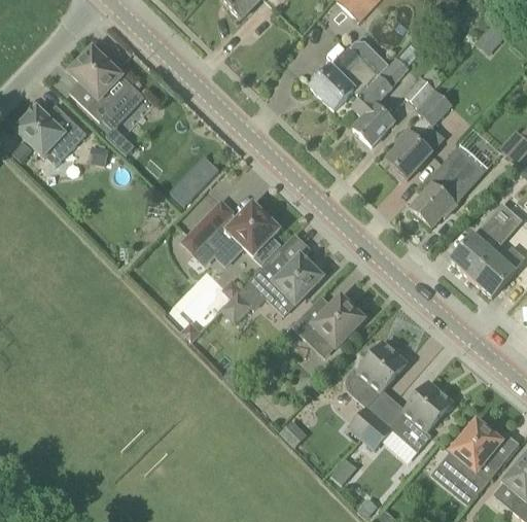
[(241,19),(258,0),(221,0),(231,8),(229,10),(236,16),(237,15),(241,19)]
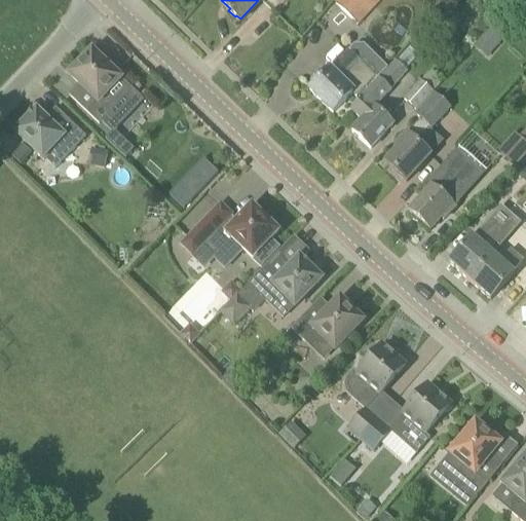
[(337,0),(359,21),(377,0),(337,0)]
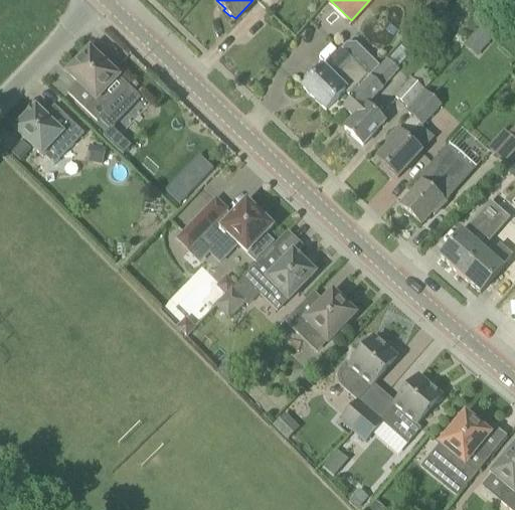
[(503,26),(490,14),(478,27),(491,39),(503,26)]
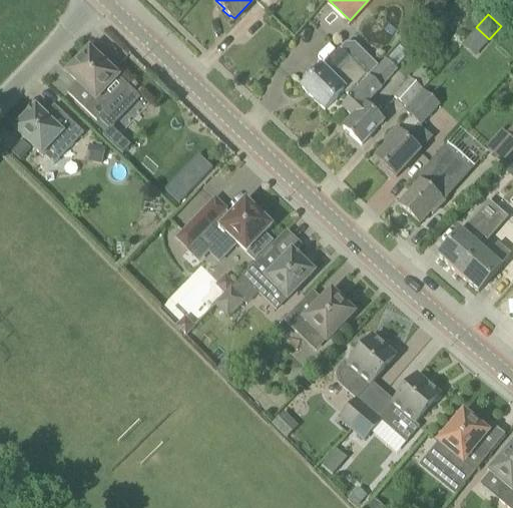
[(350,58),(353,56),(341,45),(323,65),(303,85),(326,107),(344,88),(348,92),(366,74),(350,58)]
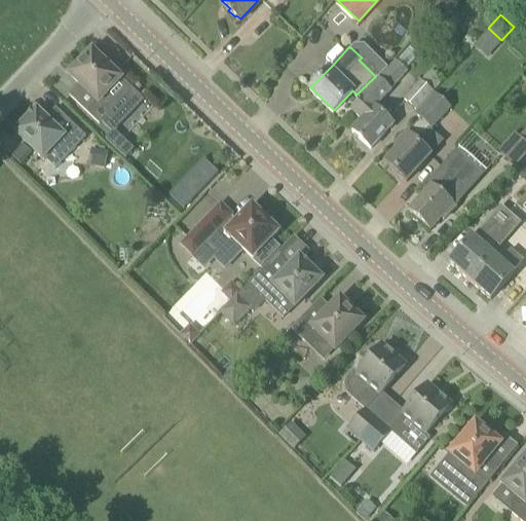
[(80,81),(70,91),(100,120),(111,108),(117,79),(120,76),(90,48),(81,58),(83,60),(80,66),(73,74),(80,81)]
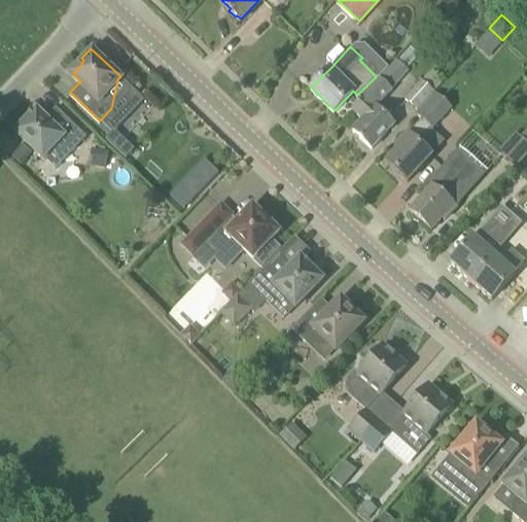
[(394,122),(377,106),(393,88),(392,88),(409,68),(397,57),(380,77),(352,106),(363,117),(353,129),(372,146),(394,122)]
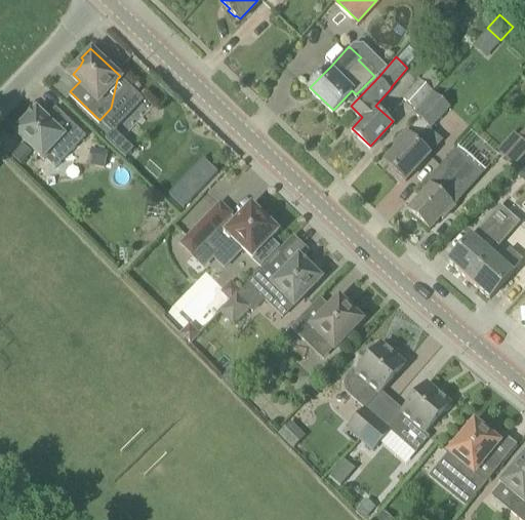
[(403,97),(415,108),(433,89),(419,77),(403,97)]
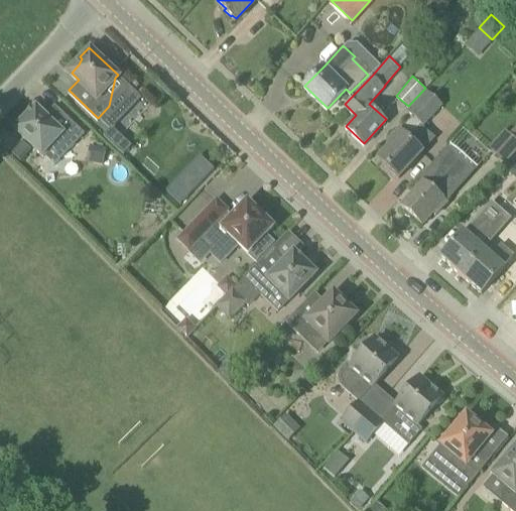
[(441,102),(425,88),(408,106),(406,108),(413,114),(388,141),(391,144),(379,157),(399,175),(422,150),(409,138),(441,102)]
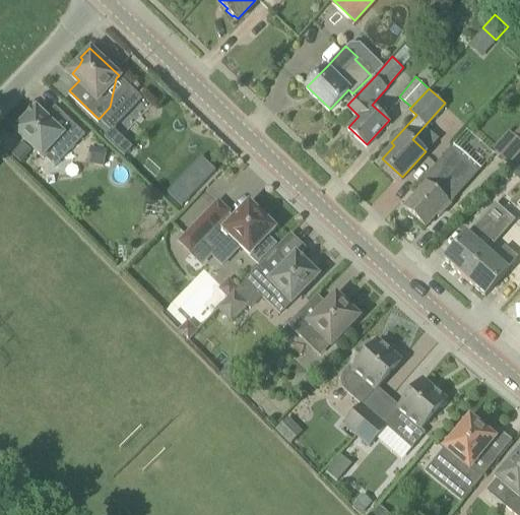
[(17,127),(15,128),(43,154),(55,142),(58,144),(61,147),(70,146),(73,144),(76,141),(84,132),(56,105),(46,115),(37,107),(27,116),(24,116),(16,123),(17,127)]
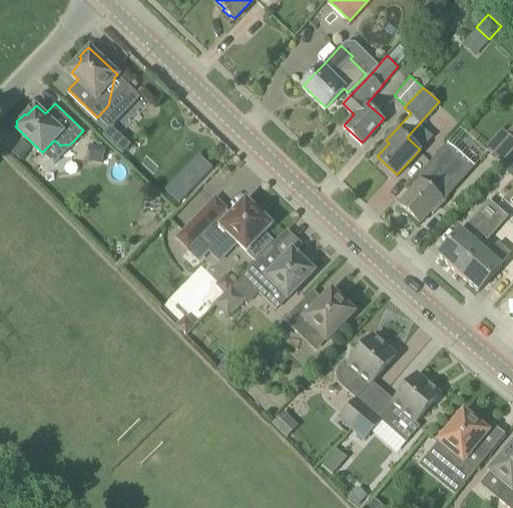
[(111,125),(102,134),(123,153),(131,145),(111,125)]
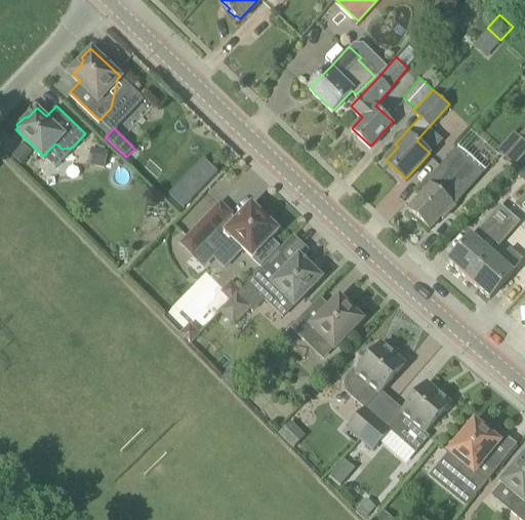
[(524,150),(524,138),(519,134),(502,153),(514,163),(524,150)]
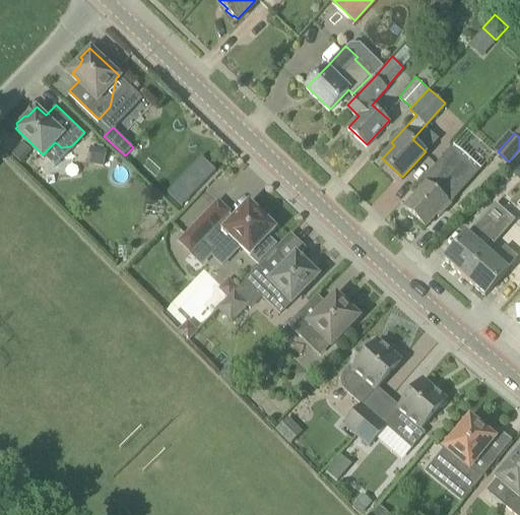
[(441,214),(467,182),(479,168),(452,143),(423,178),(427,182),(405,206),(408,209),(408,212),(409,214),(411,215),(412,215),(414,215),(425,224),(437,211),(441,214)]
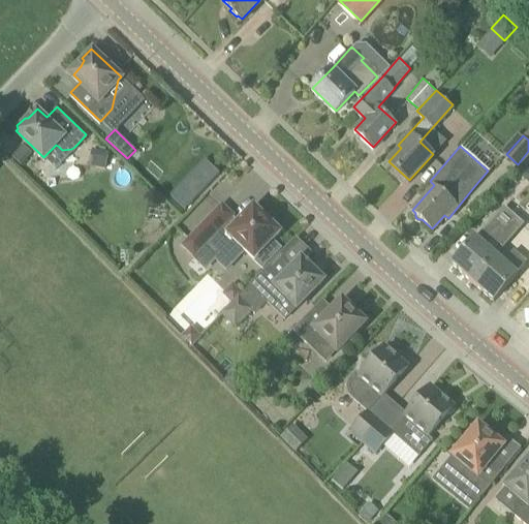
[(110,149),(92,147),(90,162),(107,165),(110,149)]
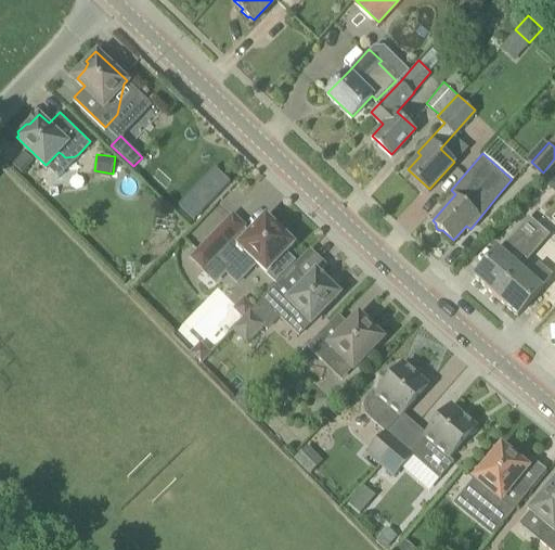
[(179,203),(194,217),(230,179),(215,165),(179,203)]
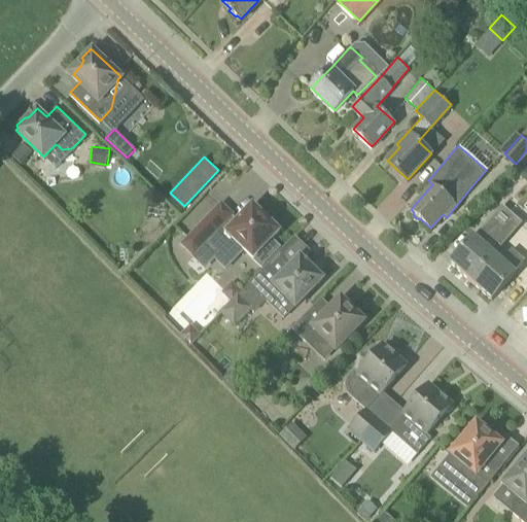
[(242,250),(251,258),(279,230),(277,227),(276,222),(274,218),(271,216),(266,216),(252,204),(232,225),(226,219),(234,212),(221,201),(181,242),(195,254),(210,237),(226,252),(229,253),(232,254),(234,254),(238,253),(239,252),(242,250)]
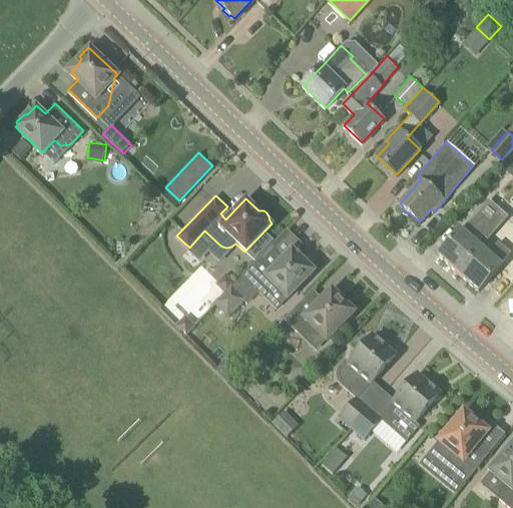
[(438,254),(458,272),(481,246),(475,240),(486,227),(474,216),(462,230),(460,228),(438,254)]
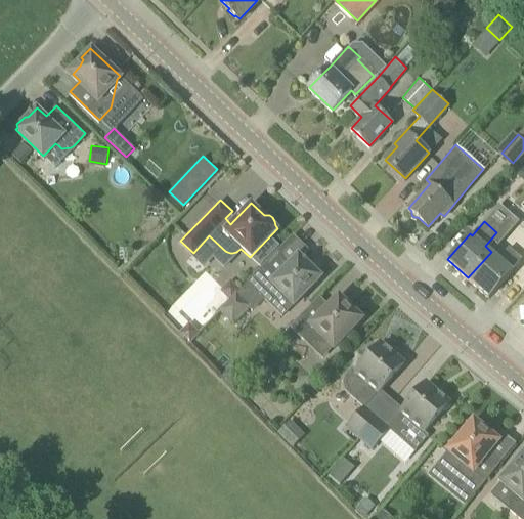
[(491,252),(468,277),(489,296),(512,270),(523,280),(523,258),(509,246),(497,258),(491,252)]
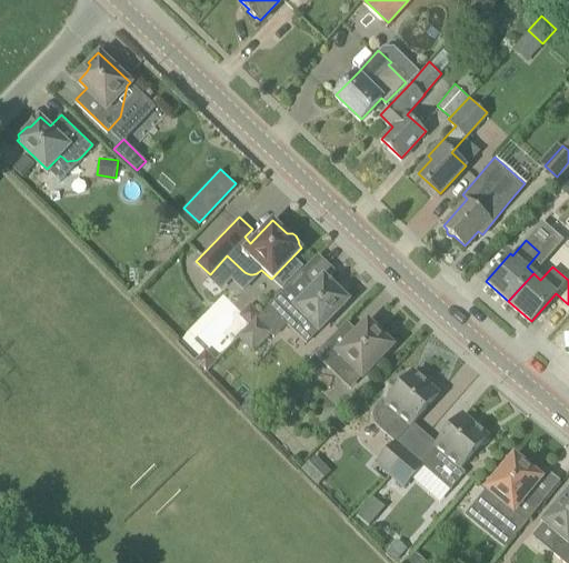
[(301,271),(270,303),(307,340),(317,331),(348,300),(347,298),(347,293),(339,285),(336,287),(325,277),(317,284),(301,271)]
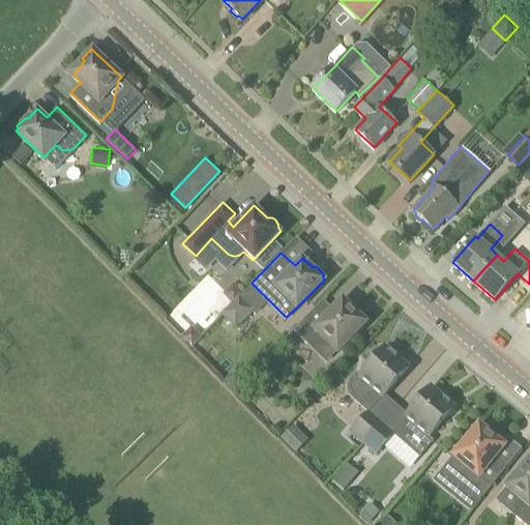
[(253,307),(239,294),(223,312),(235,324),(253,307)]
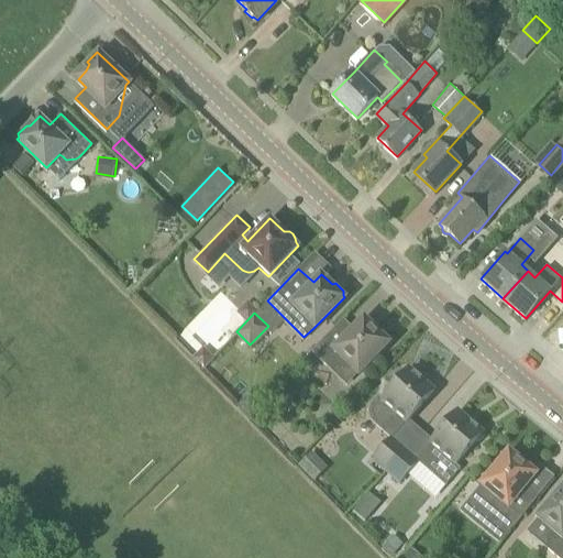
[(312,349),(346,383),(390,339),(379,329),(377,331),(373,327),(371,329),(363,320),(355,328),(344,317),(312,349)]
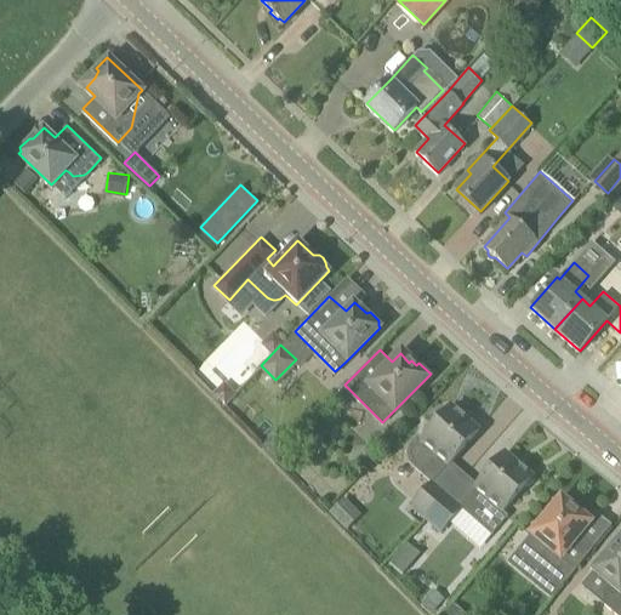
[(453,404),(449,404),(421,436),(417,433),(412,438),(409,442),(409,444),(408,446),(408,450),(408,451),(408,456),(409,459),(410,461),(415,466),(421,473),(431,480),(433,479),(448,462),(479,428),(469,420),(472,415),(455,406),(453,404)]
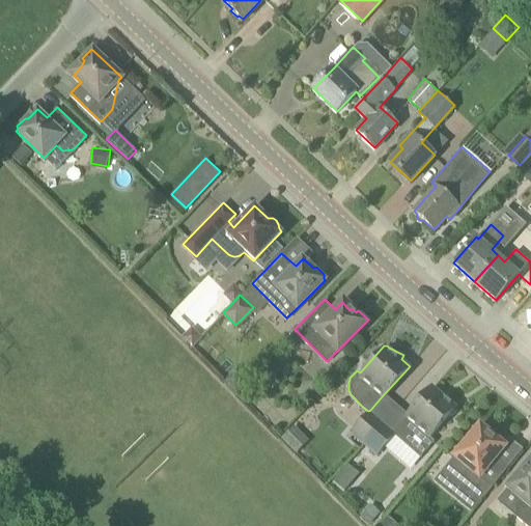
[(429,437),(455,407),(454,405),(445,391),(441,393),(432,386),(407,416),(394,431),(393,432),(394,433),(420,455),(434,440),(429,437)]
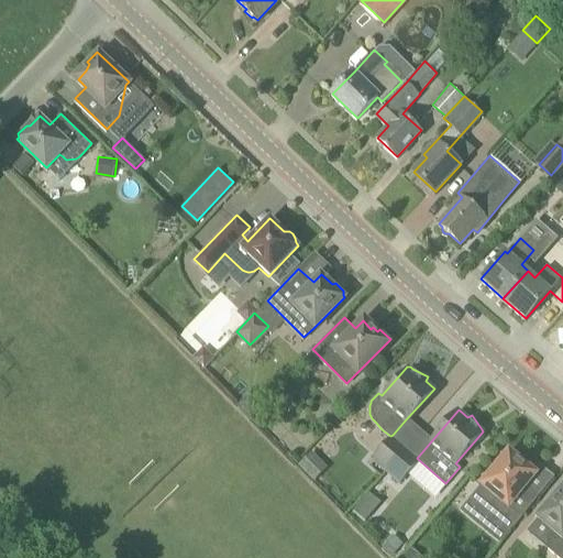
[(384,468),(405,446),(393,435),(390,436),(372,457),(384,468)]
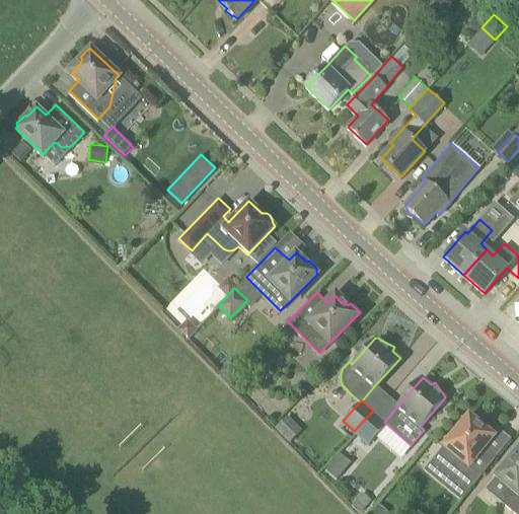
[(368,443),(385,423),(384,422),(385,421),(373,411),(354,431),(368,443)]
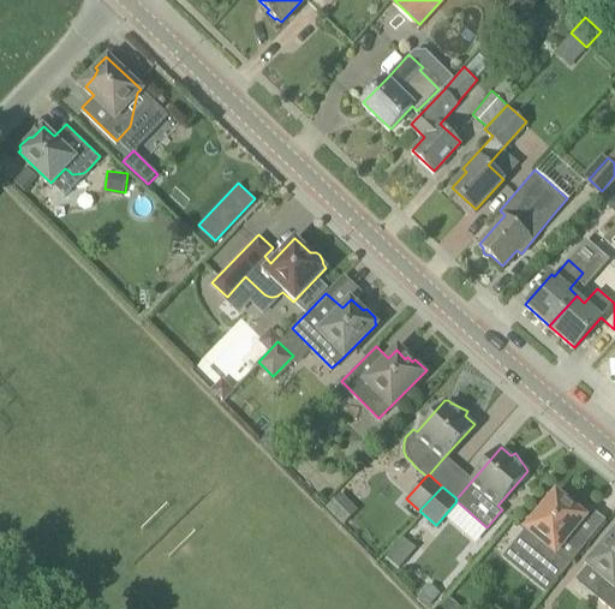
[(559,490),(525,531),(526,532),(517,543),(557,575),(587,538),(574,526),(583,518),(574,507),(568,503),(571,500),(559,490)]
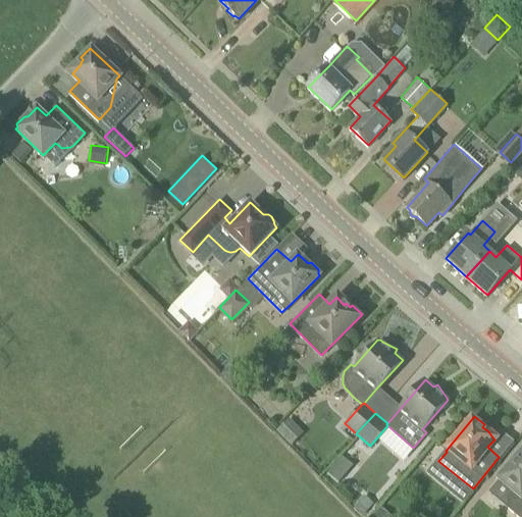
[(521,516),(521,450),(510,464),(489,490),(520,516),(521,516)]
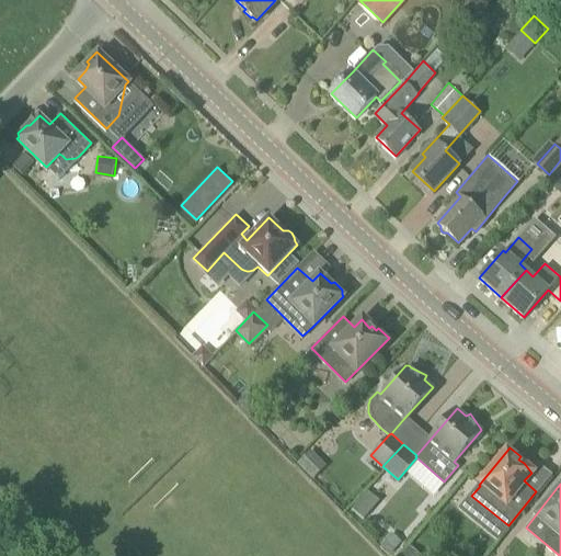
[(391,530),(381,542),(391,551),(402,540),(391,530)]
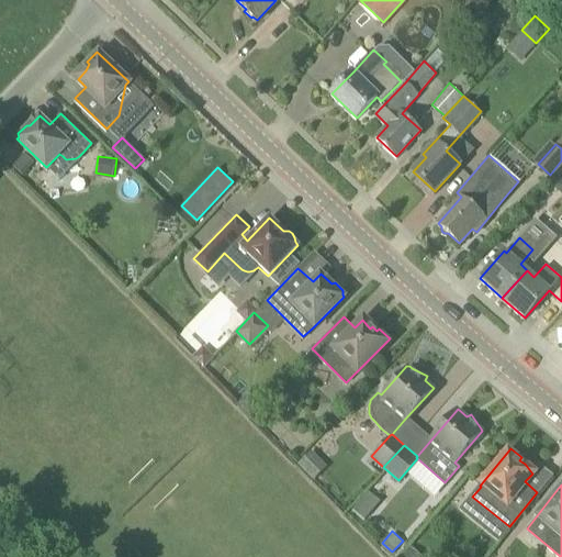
[(425,556),(411,544),(397,556),(425,556)]
